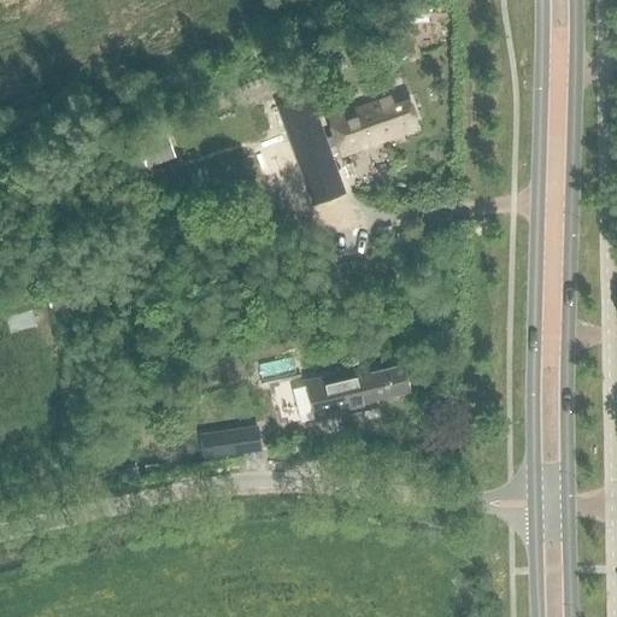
[(401,128),(415,122),(405,94),(392,99),(389,92),(325,115),(341,158),(405,135),(401,128)]
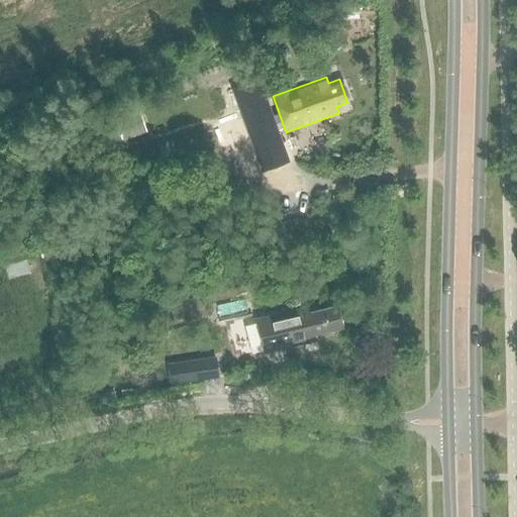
[(209,113),(221,147),(253,136),(241,102),(209,113)]
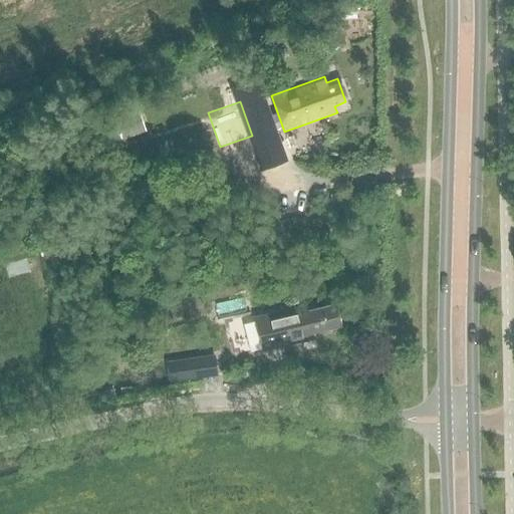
[(146,132),(140,111),(116,118),(123,139),(146,132)]
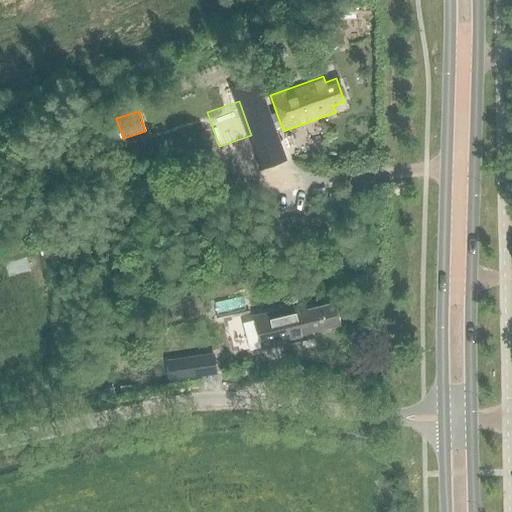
[(255,323),(261,349),(261,351),(314,338),(312,332),(339,325),(334,304),(307,310),(305,304),(254,317),(255,323)]
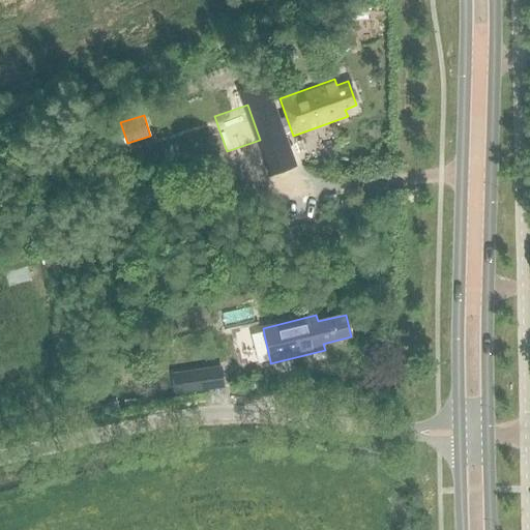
[(172,378),(174,394),(224,387),(222,371),(172,378)]
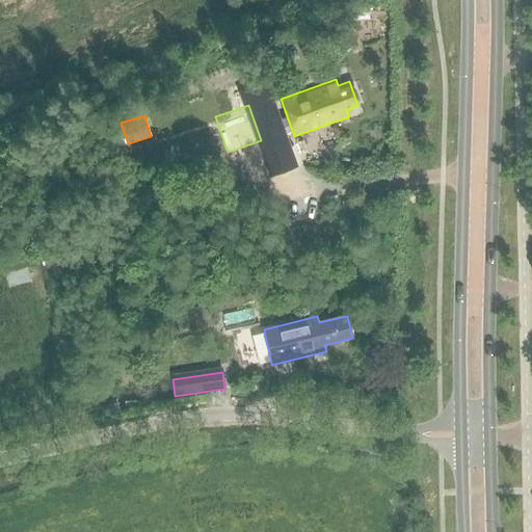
[(108,404),(110,413),(120,410),(117,402),(108,404)]
